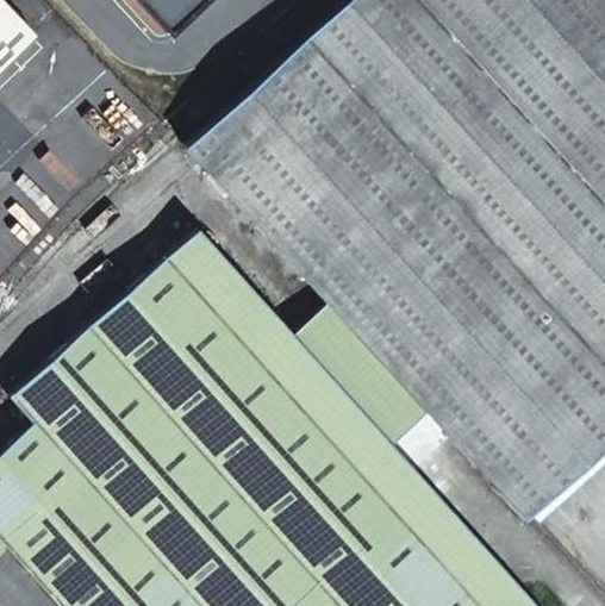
[(199,164),(329,305),(428,412),(525,518),(604,444),(604,0),(347,0),(186,149),(199,164)]
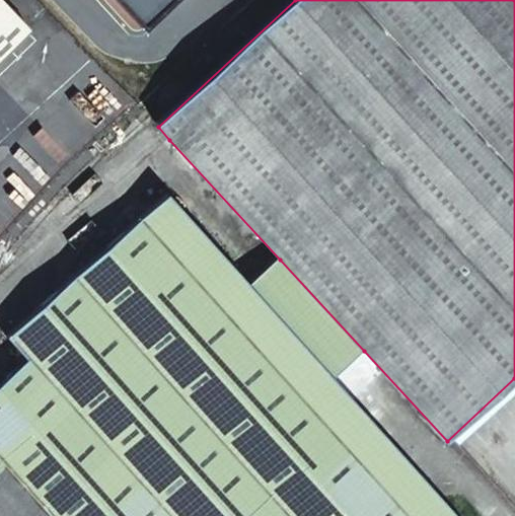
[(0,7),(0,66),(29,39),(0,7)]
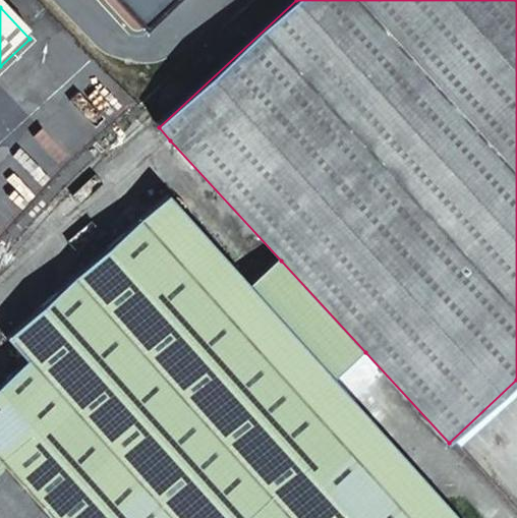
[(457,517),(335,381),(251,286),(170,196),(11,339),(32,361),(0,389),(0,517),(457,517)]
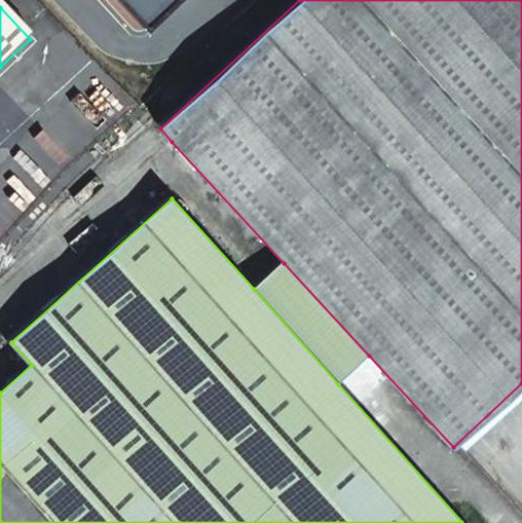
[(284,263),(265,278),(350,373),(369,356),(284,263)]
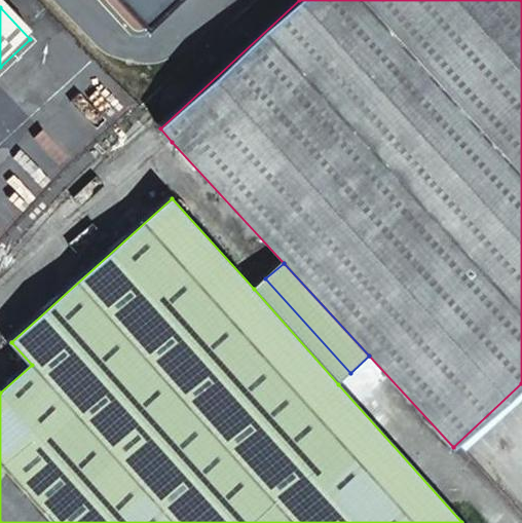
[(350,373),(265,278),(254,289),(338,384),(350,373)]
